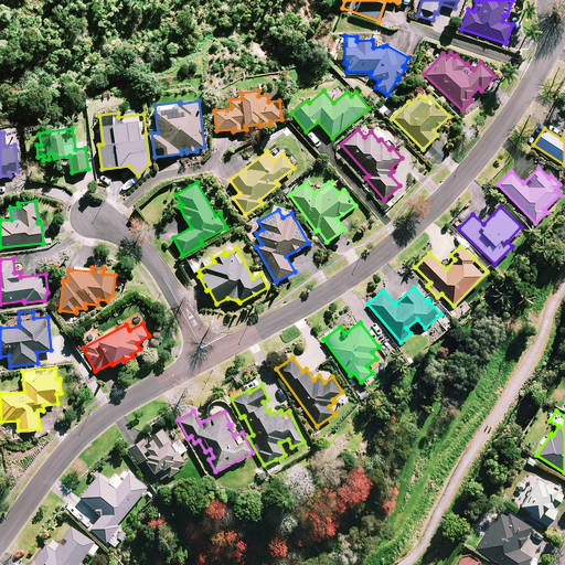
[(173,443),(163,427),(147,438),(145,437),(131,446),(145,465),(149,462),(152,468),(149,470),(155,477),(158,475),(162,481),(188,464),(180,454),(187,449),(180,438),(173,443)]
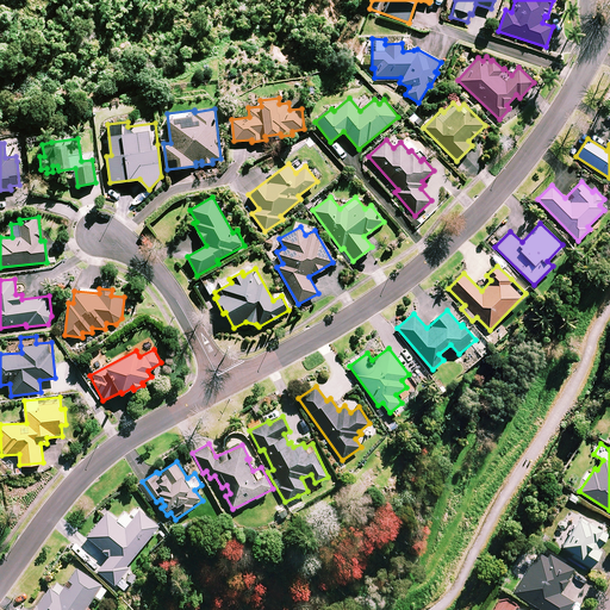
[(116,584),(116,583),(120,587),(126,582),(122,577),(130,567),(126,565),(160,526),(139,509),(125,527),(107,511),(87,536),(111,555),(98,570),(116,584)]
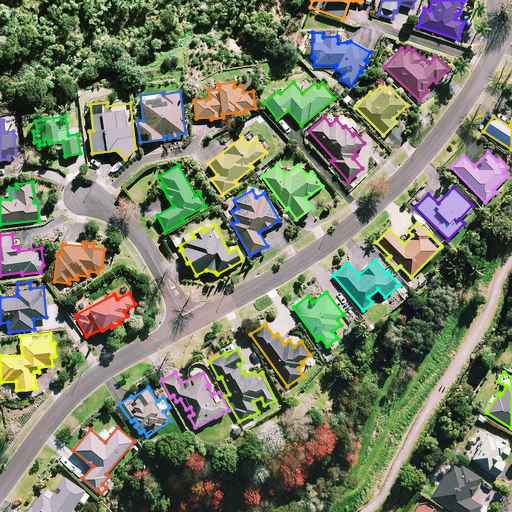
[(511,446),(487,431),(471,457),(490,468),(488,471),(496,476),(505,462),(503,460),(511,446)]
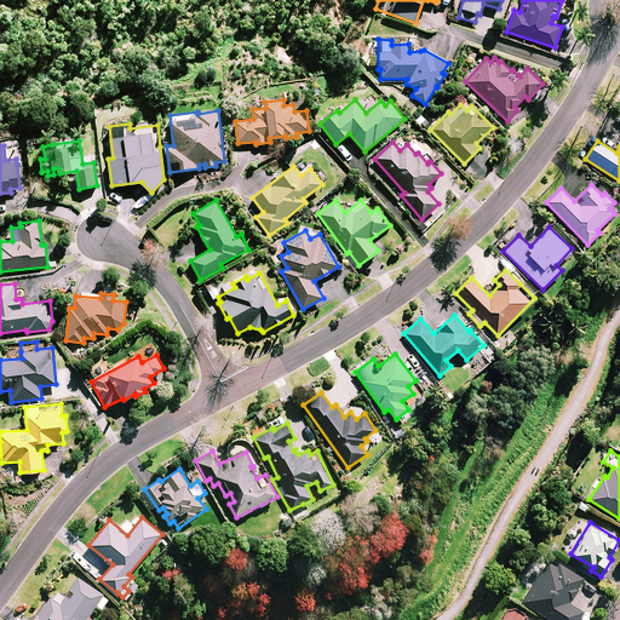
[(584,578),(550,557),(534,581),(522,602),(551,619),(578,619),(584,612),(569,602),(584,578)]
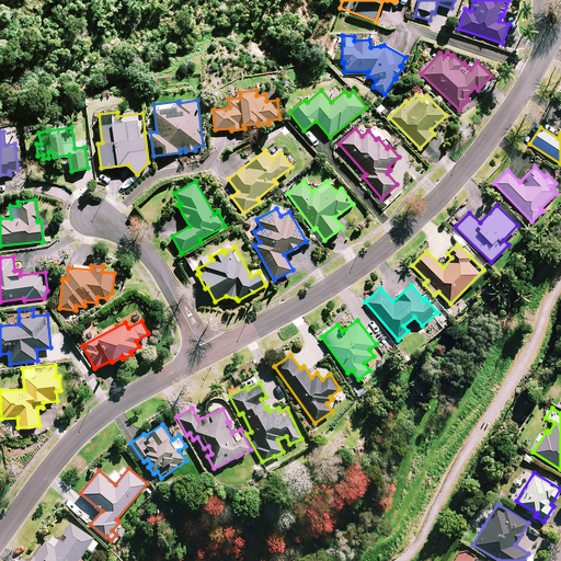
[(99,540),(71,522),(59,539),(52,534),(31,560),(86,560),(80,557),(82,554),(88,558),(99,540)]
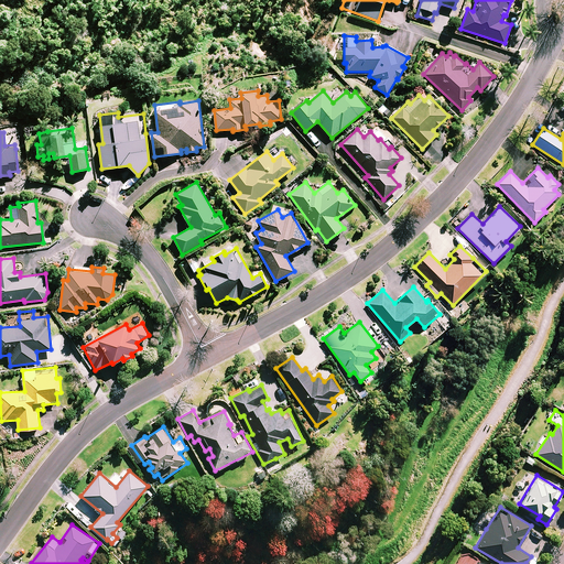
All buildings are outlined.
